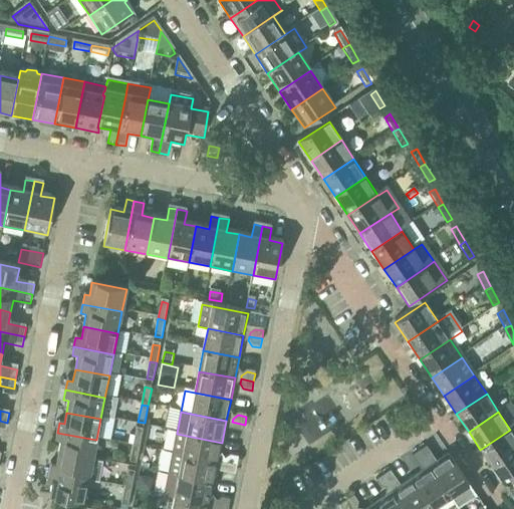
[(245,425),(232,422),(231,427),(235,432),(243,434),(245,425)]
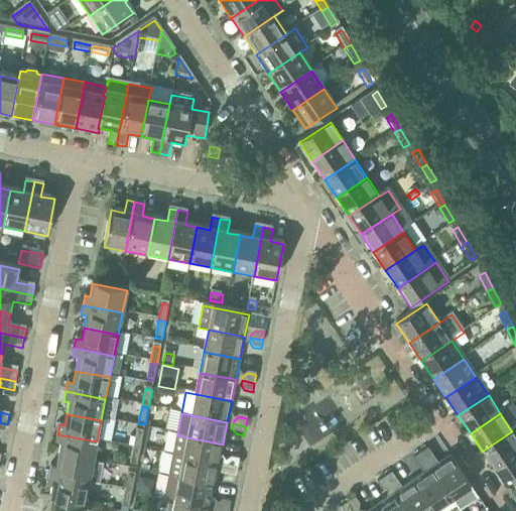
[(515,428),(512,431),(482,452),(495,470),(515,456),(515,428)]
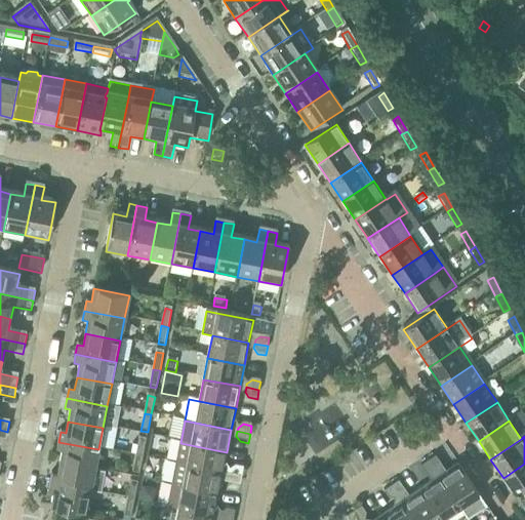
[(135,456),(143,458),(146,440),(139,439),(135,456)]
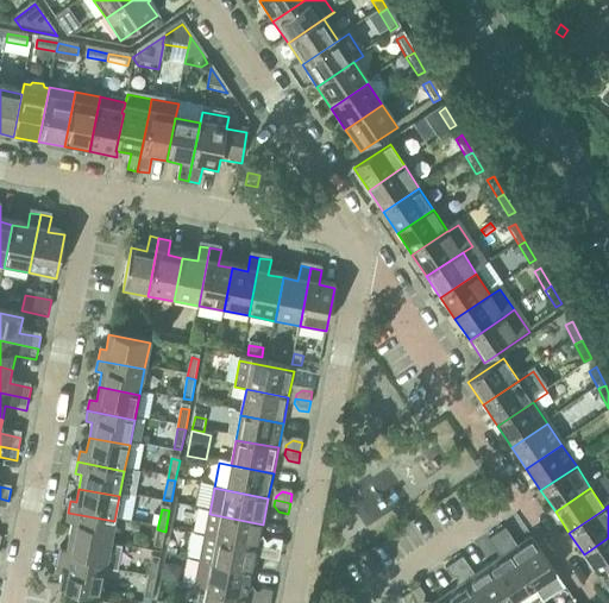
[(114,521),(68,513),(66,523),(71,525),(69,538),(110,546),(114,521)]
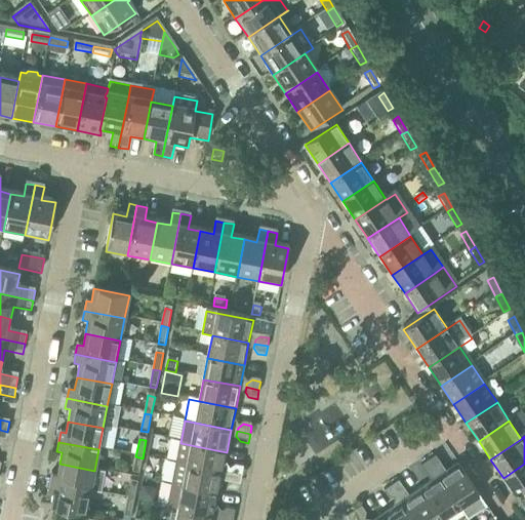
[(227,452),(180,443),(176,465),(223,474),(227,452)]
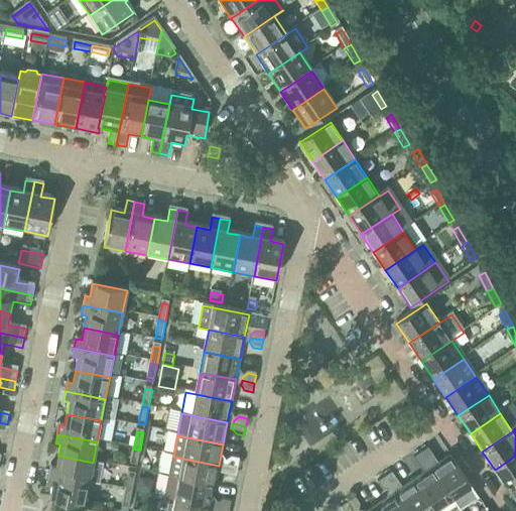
[(140,451),(133,449),(130,466),(137,468),(140,451)]
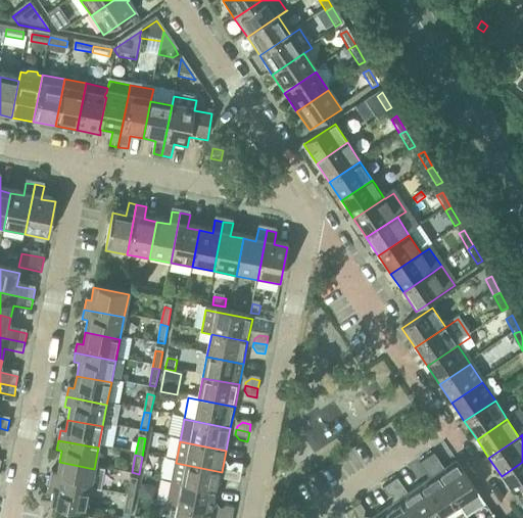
[(427,461),(434,472),(436,470),(438,464),(433,457),(427,461)]
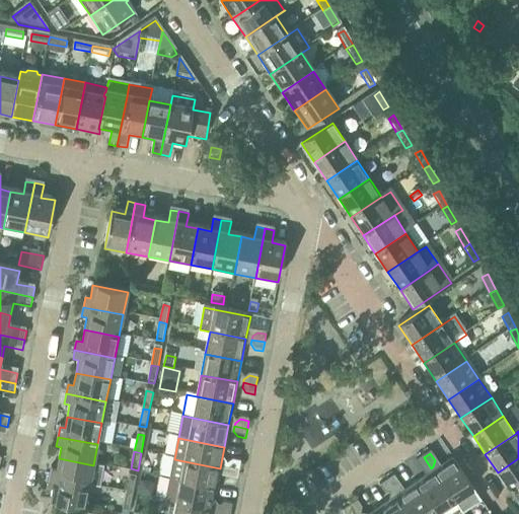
[(431,468),(424,457),(416,462),(420,469),(427,471),(431,468)]
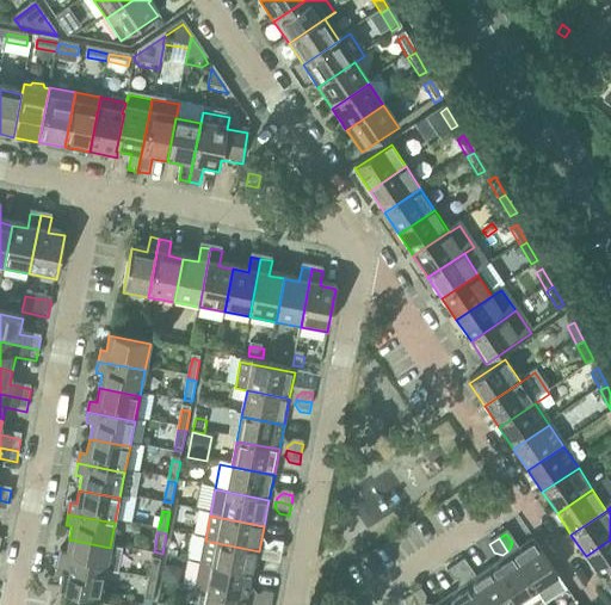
[(110,548),(69,539),(66,555),(60,553),(57,565),(105,574),(110,548)]
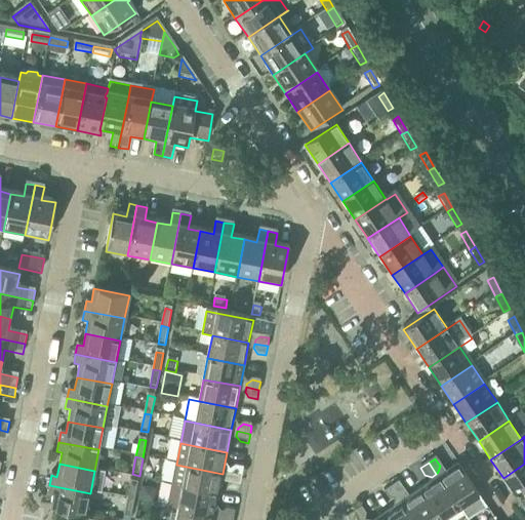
[(516,496),(524,490),(524,464),(503,478),(516,496)]
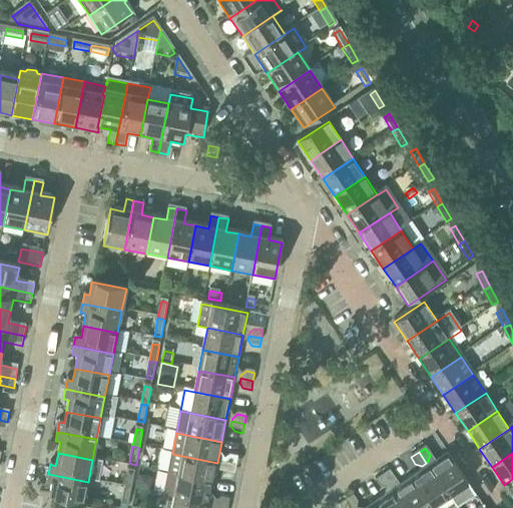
[(168,475),(213,484),(217,463),(172,454),(168,475)]
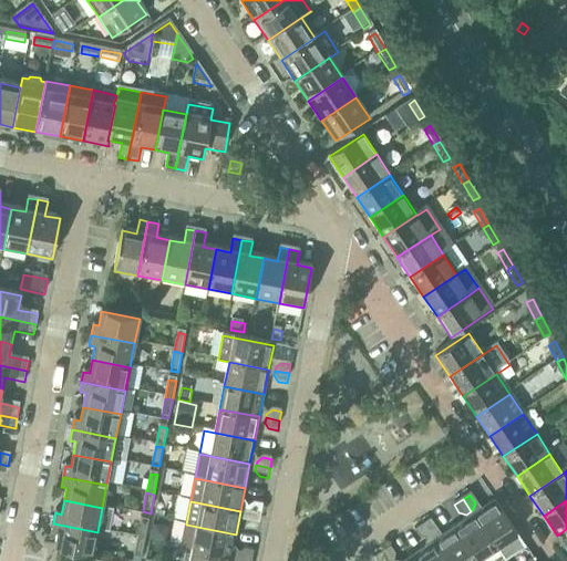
[(247,512),(261,515),(263,506),(254,504),(248,508),(247,512)]
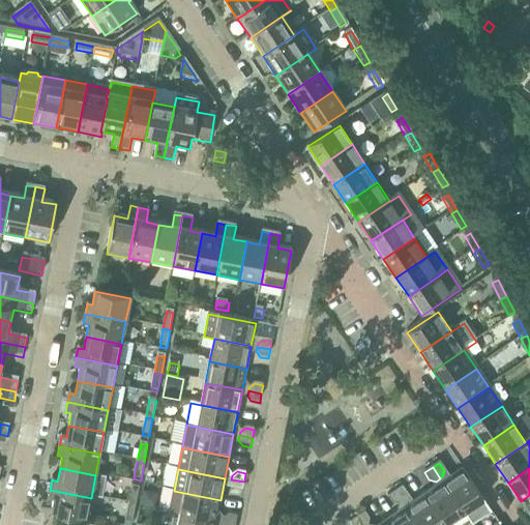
[(443,484),(464,515),(483,502),(462,471),(443,484)]
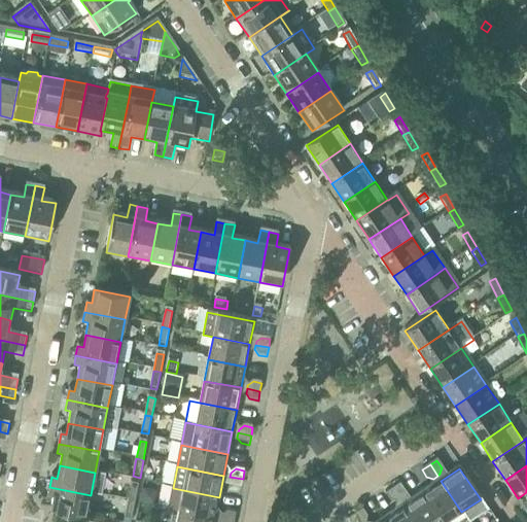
[(243,479),(230,477),(229,481),(233,486),(241,488),(243,479)]
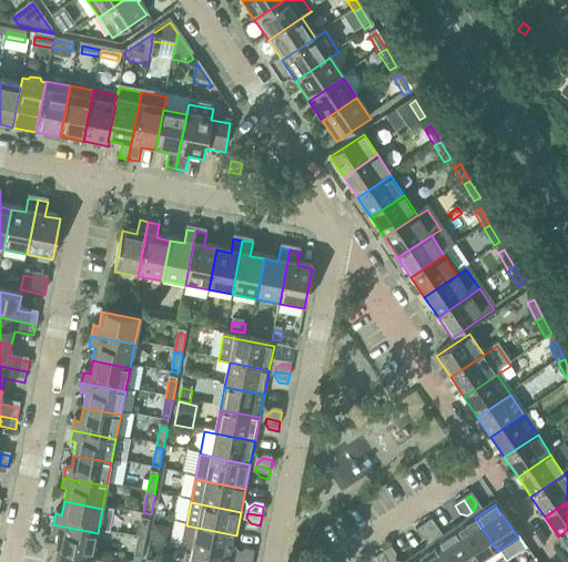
[(497,551),(475,518),(455,531),(475,561),(482,561),(497,551)]
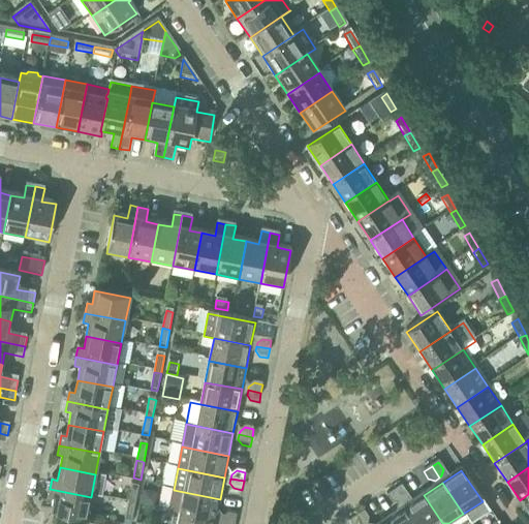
[(128,504),(135,505),(138,487),(132,486),(128,504)]
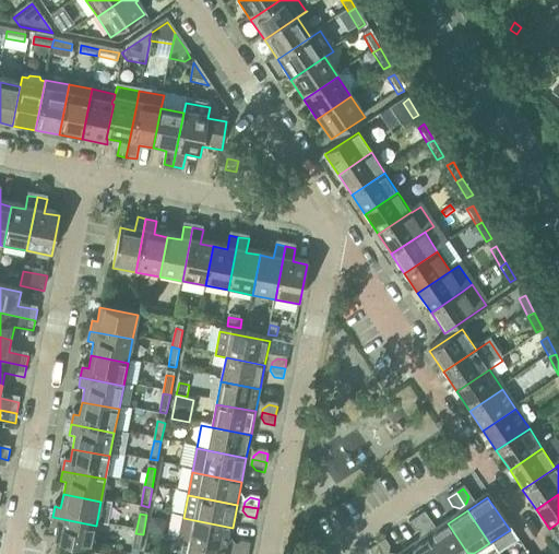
[(416,520),(424,531),(428,529),(429,522),(424,515),(416,520)]
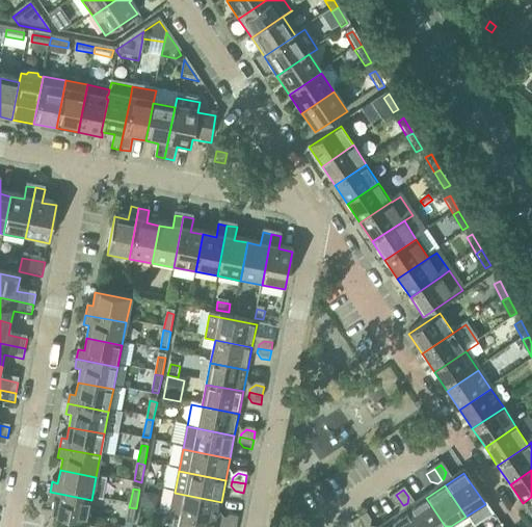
[(91,500),(50,492),(49,501),(54,502),(51,516),(86,523),(91,500)]
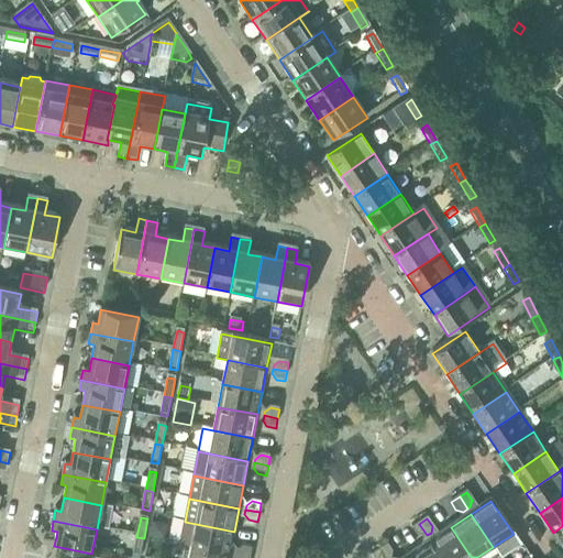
[(234,532),(185,522),(179,546),(190,548),(190,547),(230,555),(234,532)]
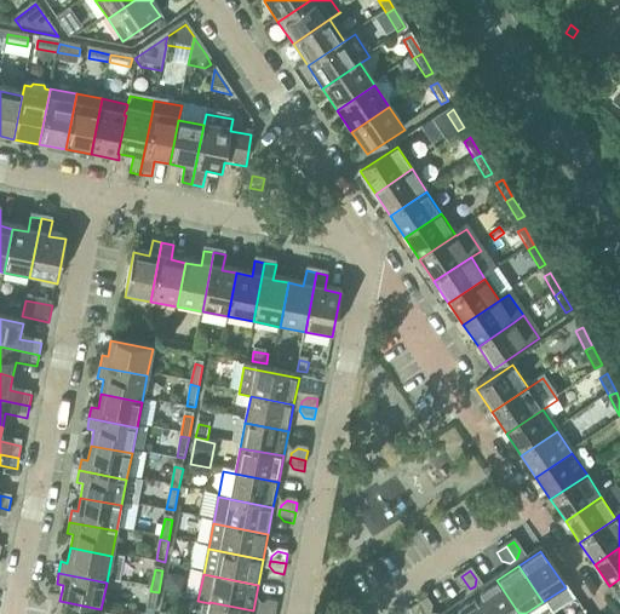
[(470,589),(461,577),(453,581),(459,590),(466,592),(470,589)]
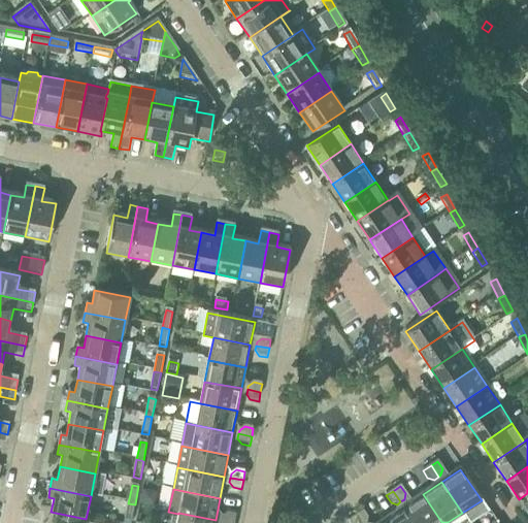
[(527,493),(519,499),(527,513),(527,493)]
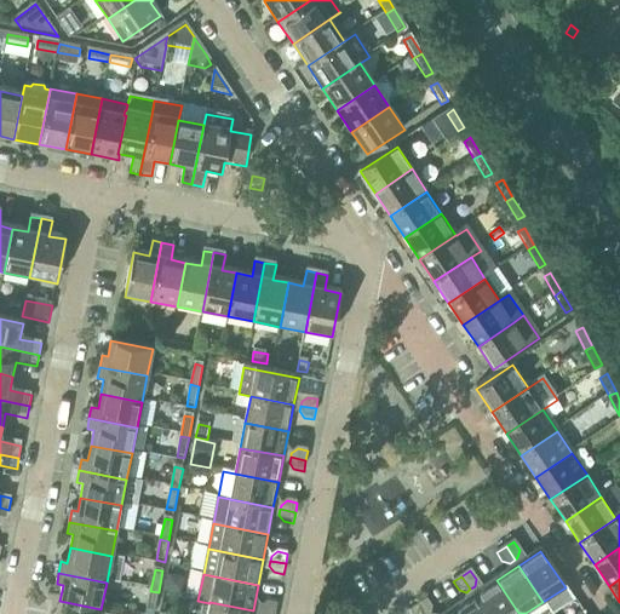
[(475,595),(487,613),(518,613),(497,580),(475,595)]
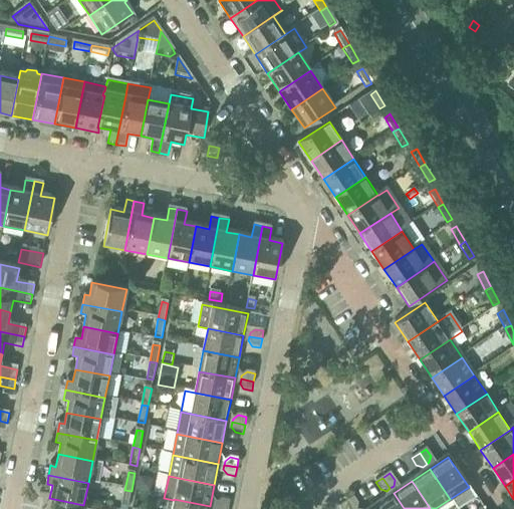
[(132,491),(124,490),(121,507),(129,508),(132,491)]
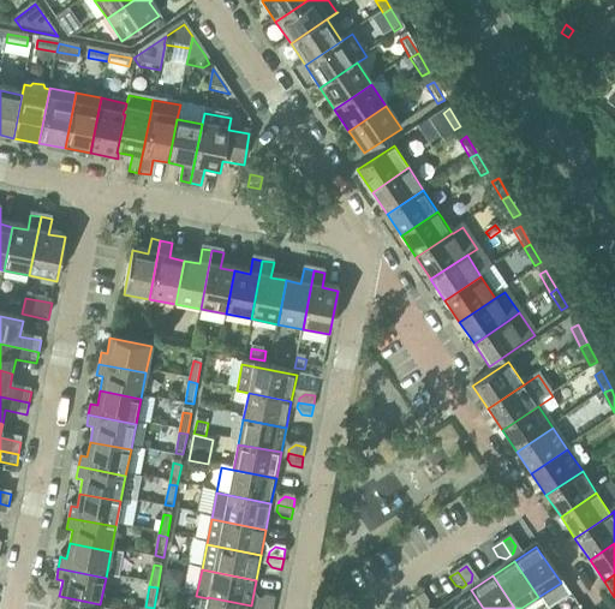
[(483,608),(471,590),(449,604),(452,608),(483,608)]
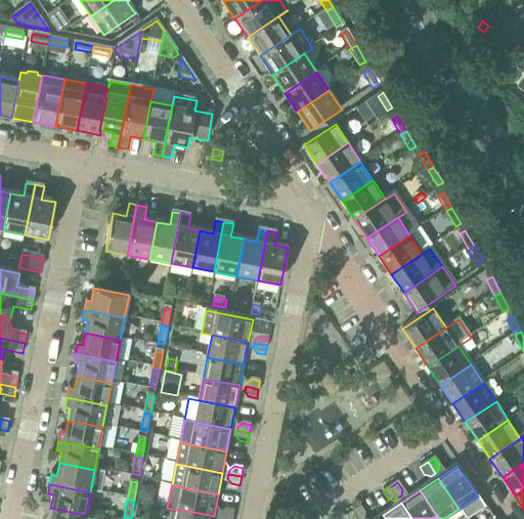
[(353,512),(357,518),(364,518),(365,514),(360,507),(353,512)]
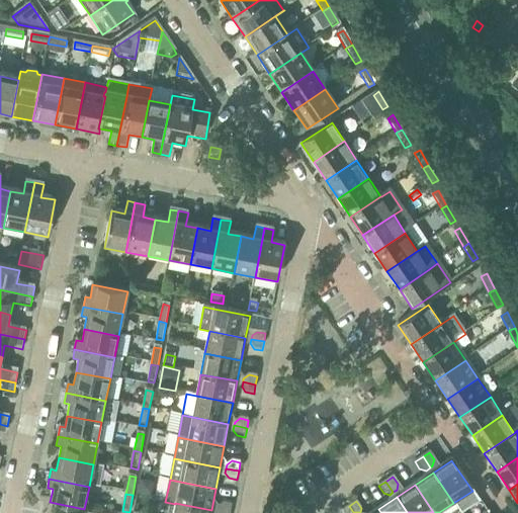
[(210,512),(211,510),(175,503),(175,504),(173,512),(210,512)]
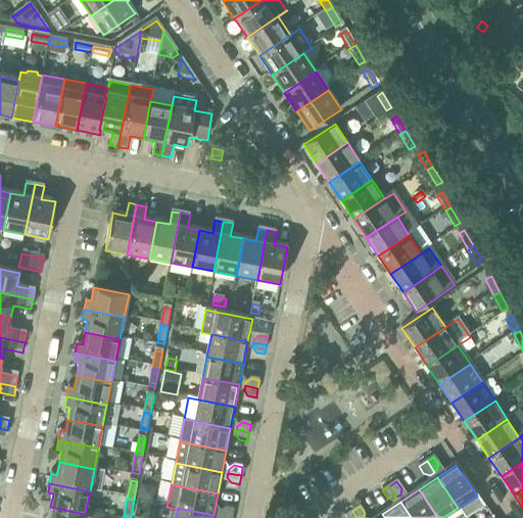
[(220,516),(226,517),(232,517),(234,510),(226,509),(220,513),(220,516)]
